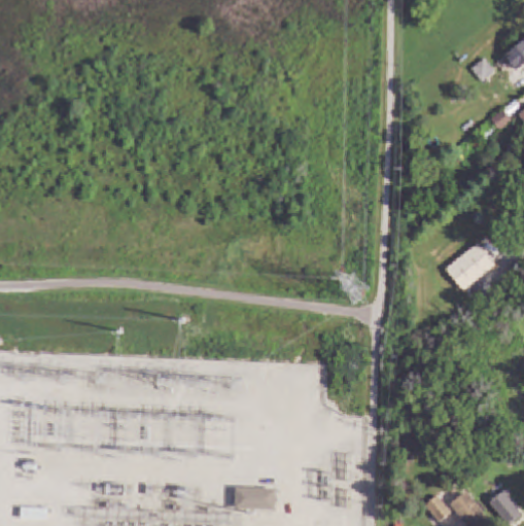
[(523,64),(516,71),(502,55),(523,37),(523,64)]
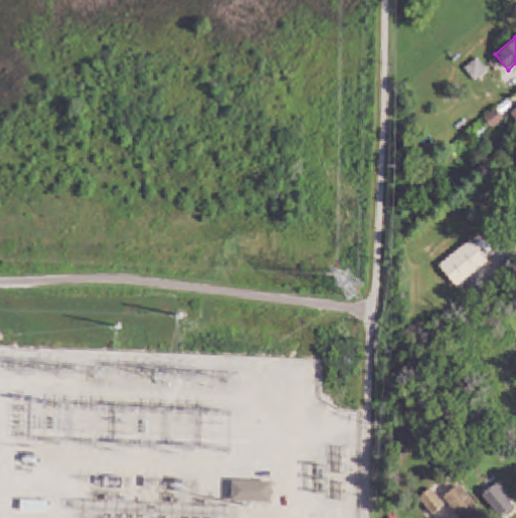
[(487,69),(473,80),(463,67),(476,57),(487,69)]
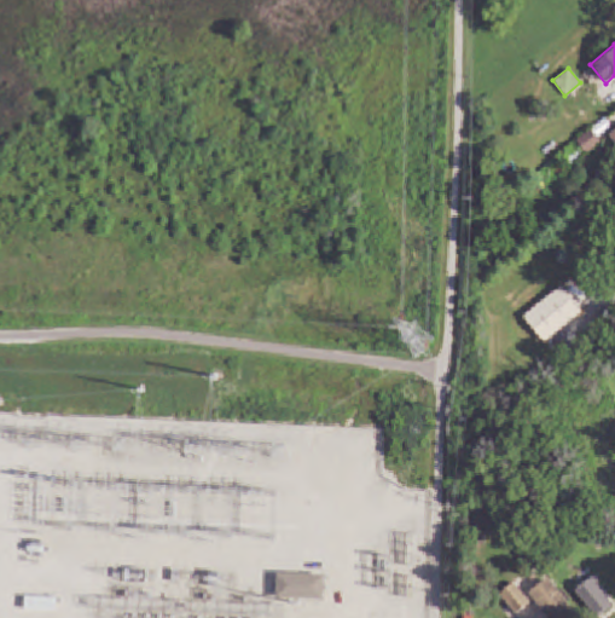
[(614,125),(603,134),(614,150),(614,125)]
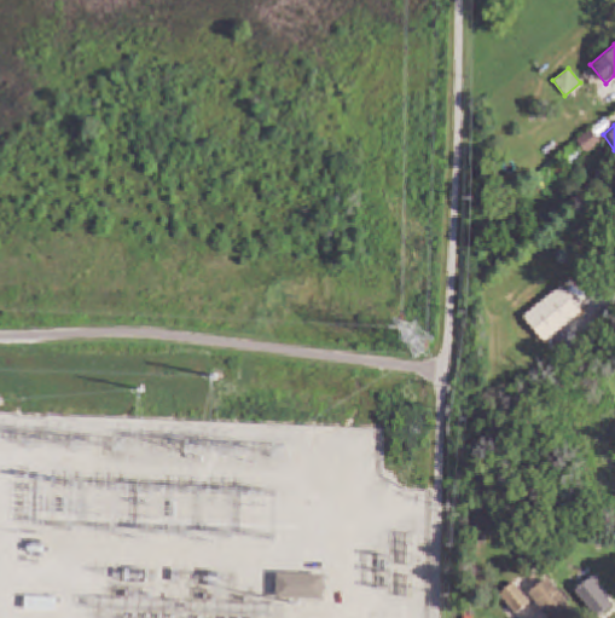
[(599,140),(569,165),(561,154),(576,142),(575,139),(590,127),(599,140)]
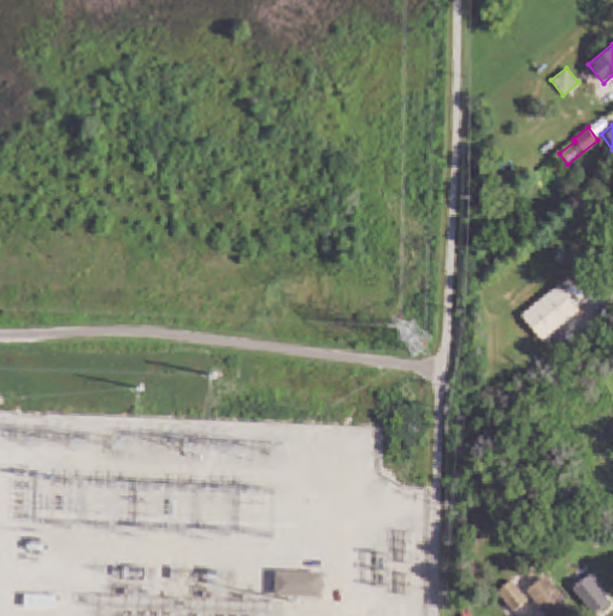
[(526,195),(520,200),(516,192),(522,188),(526,195)]
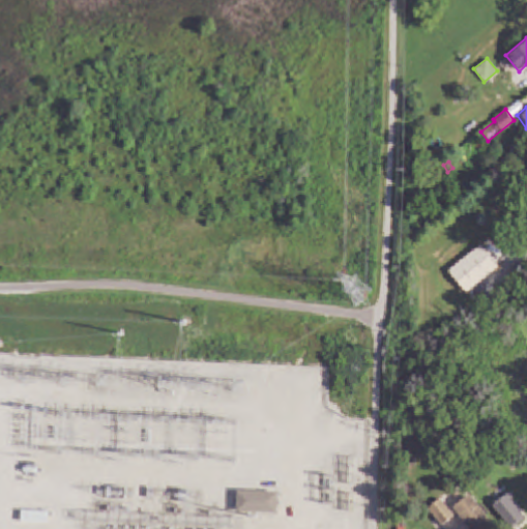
[(497,266),(465,292),(447,269),(479,244),(497,266)]
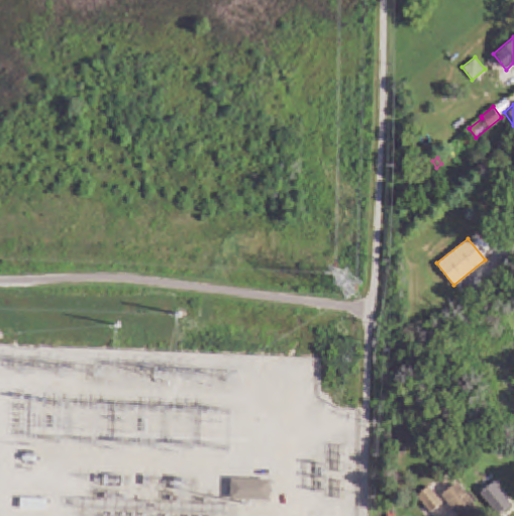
[(269,481),(268,498),(231,496),(232,479),(269,481)]
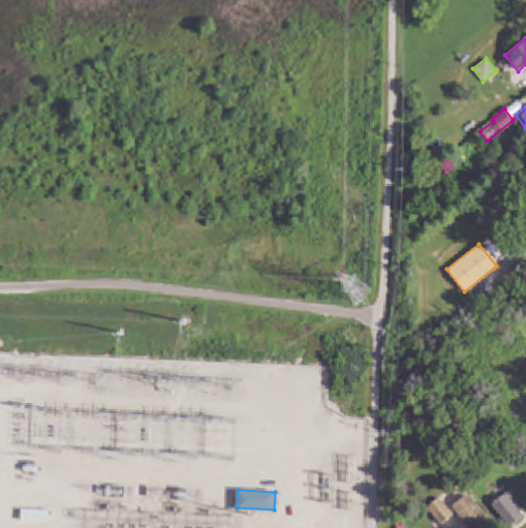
[(512,495),(509,497),(524,515),(509,526),(491,503),(504,492),(505,493),(507,491),(512,495)]
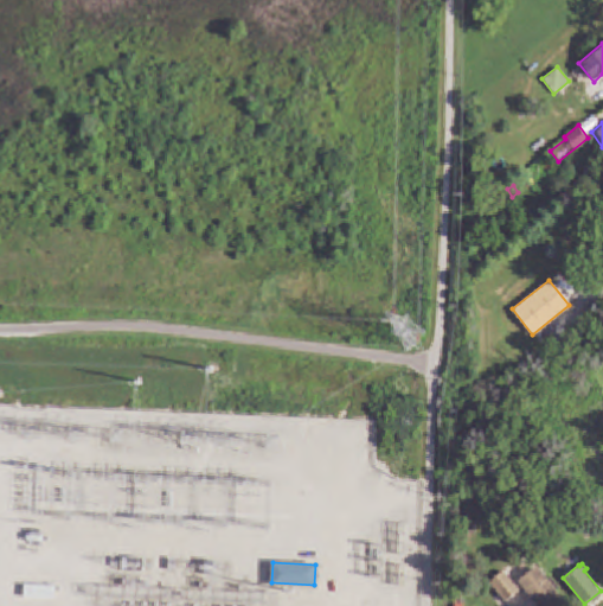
[(568,604),(564,605),(538,605),(517,580),(536,565),(568,604)]
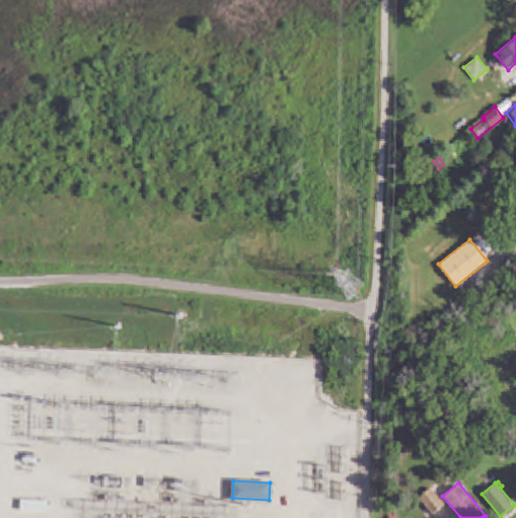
[(444,504),(433,513),(419,498),(430,488),(444,504)]
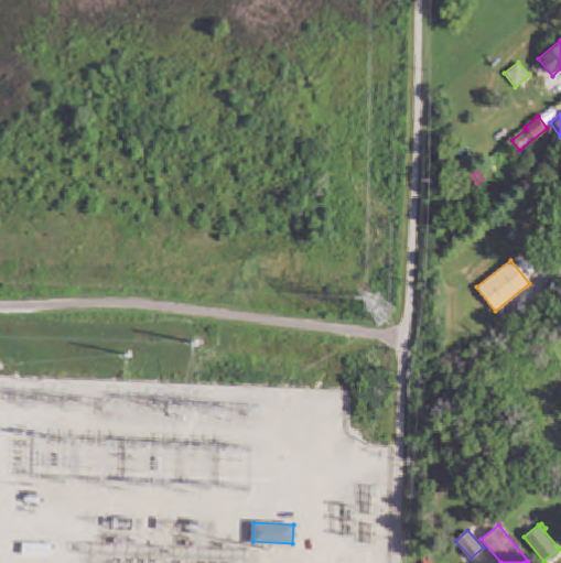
All buildings are outlined.
